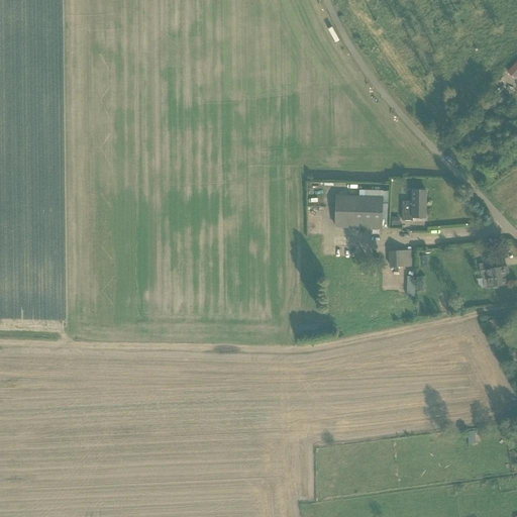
[(516,62),(507,72),(508,73),(515,80),(516,78),(516,62)]
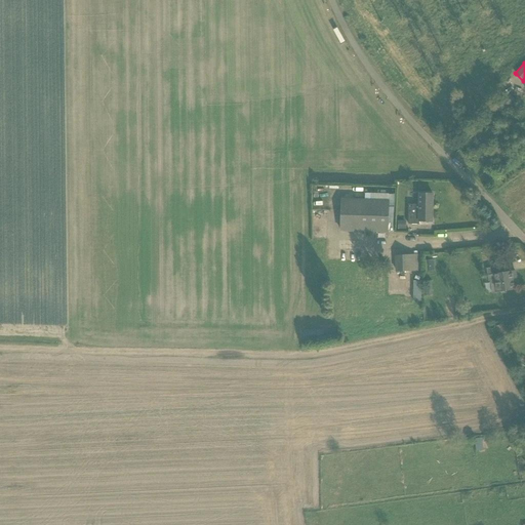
[(511,94),(503,101),(505,102),(507,104),(508,106),(515,98),(511,94)]
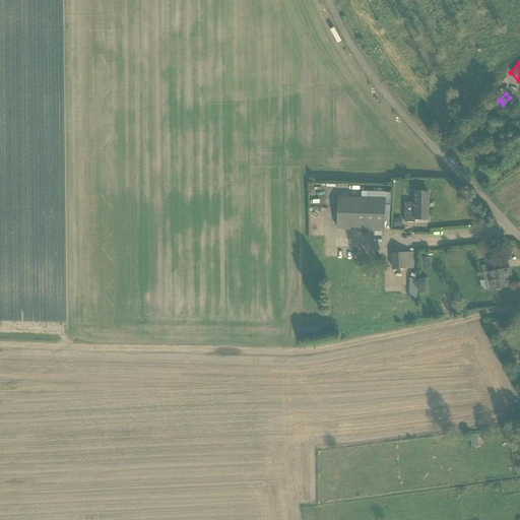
[(415,203),(404,202),(404,221),(415,222),(415,219),(428,219),(428,203),(429,192),(415,191),(415,203)]
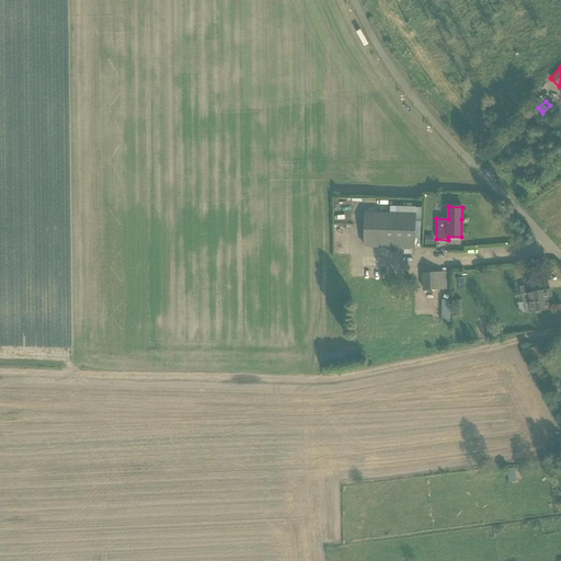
[(415,249),(415,213),(365,212),(364,248),(415,249)]
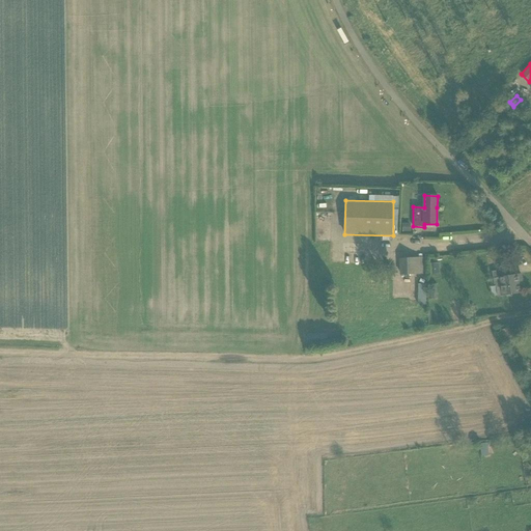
[(414,258),(400,258),(400,274),(415,274),(414,258)]
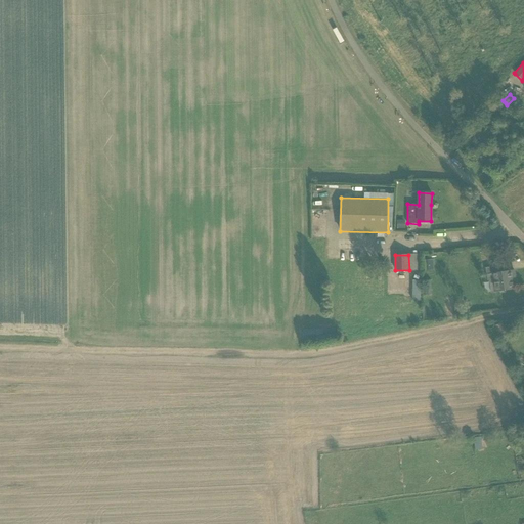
[(423,270),(430,270),(430,265),(433,265),(433,260),(423,260),(423,270)]
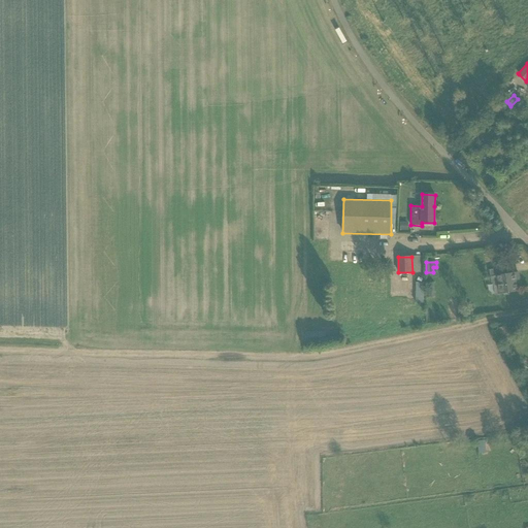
[(490,277),(492,276),(495,294),(500,294),(521,291),(518,272),(503,274),(502,268),(489,270),(490,277)]
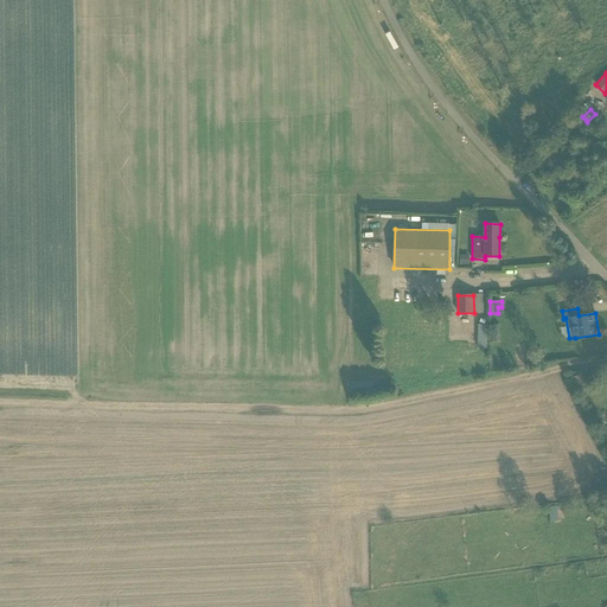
[(540,356),(526,358),(528,366),(542,364),(540,356)]
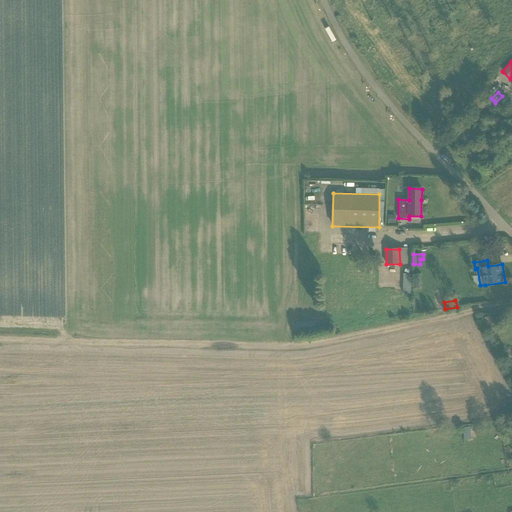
[(489,331),(496,328),(490,315),(483,319),(489,331)]
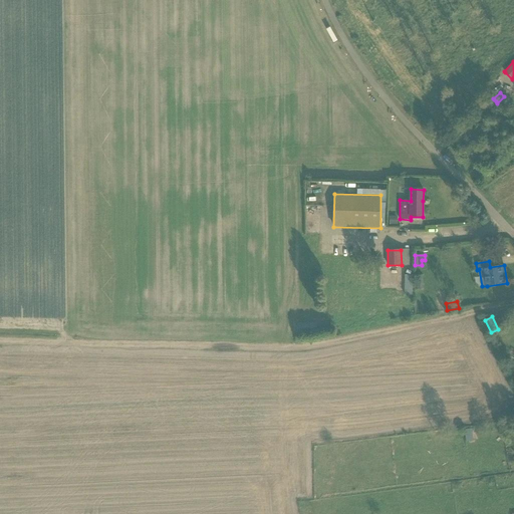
[(298,332),(316,332),(316,322),(298,322),(298,332)]
